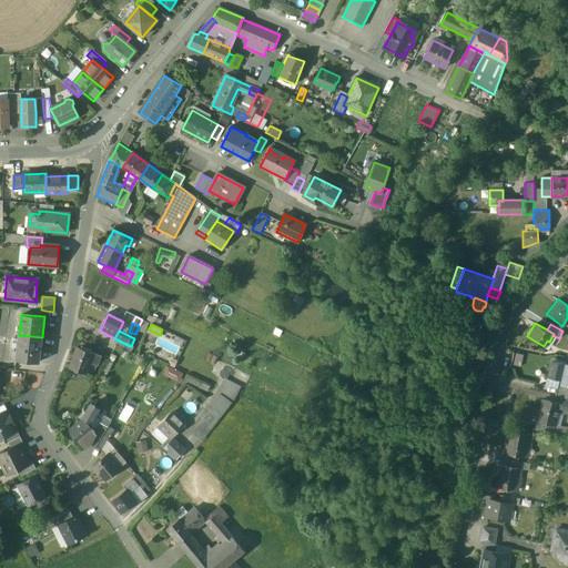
[(42,337),(19,335),(16,361),(39,363),(42,337)]
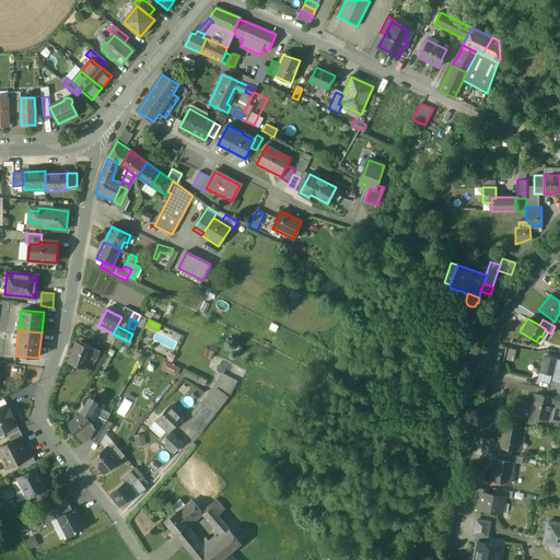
[(128,341),(119,337),(117,343),(128,349),(131,342),(129,341),(128,341)]
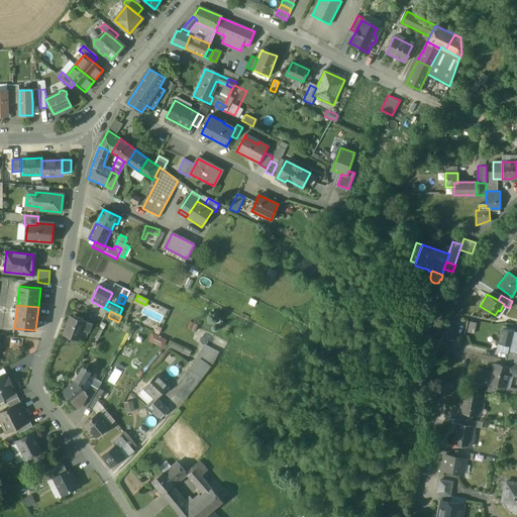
[(86,322),(70,317),(64,335),(79,341),(86,322)]
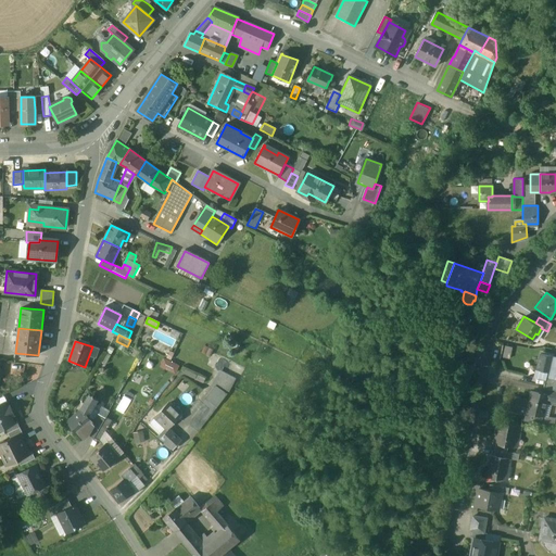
[(504,343),(501,354),(509,356),(512,345),(504,343)]
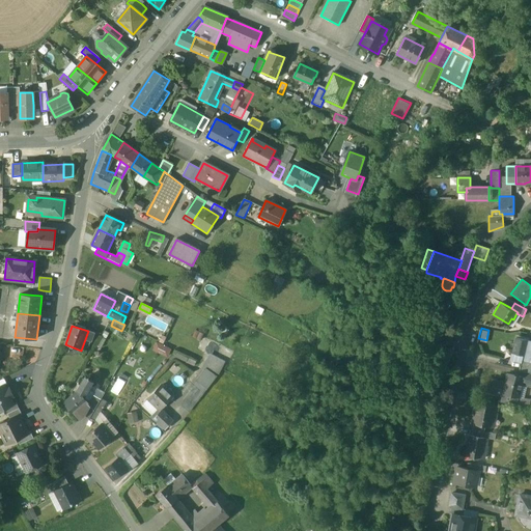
[(88,331),(81,351),(87,353),(94,333),(88,331)]
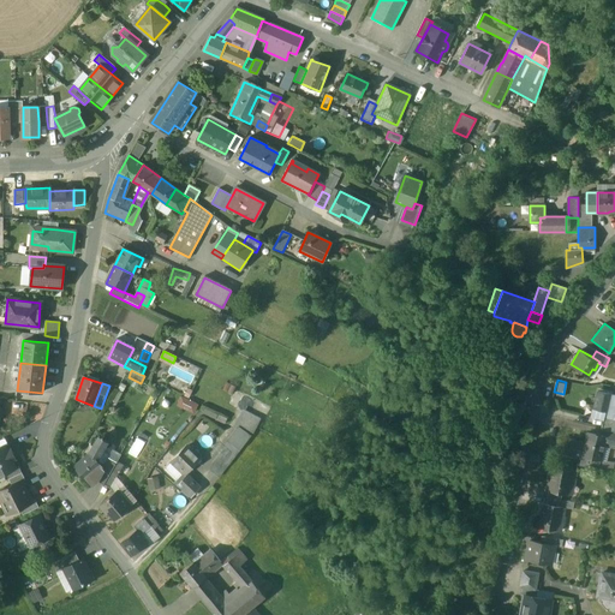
[(614,394),(613,394),(598,390),(595,408),(605,411),(613,412),(614,408),(613,408),(614,396),(614,394)]
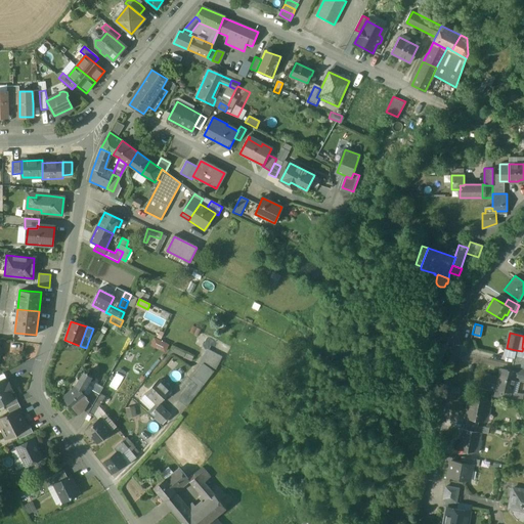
[(523,336),(523,338),(522,348),(523,348),(522,351),(516,350),(515,355),(523,357),(523,335),(522,335),(522,336),(523,336)]
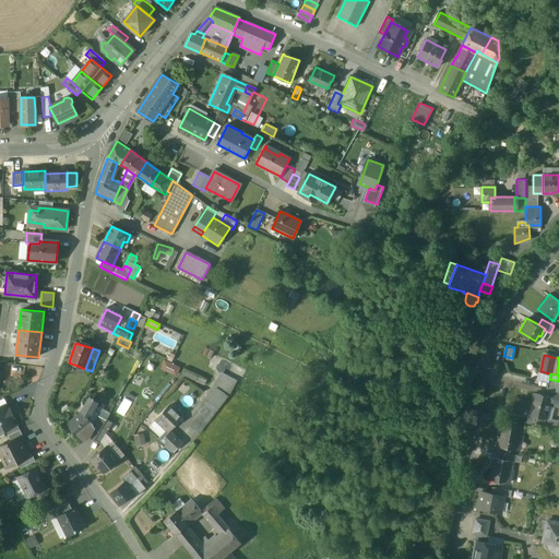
[(162,370),(176,377),(179,369),(165,364),(162,370)]
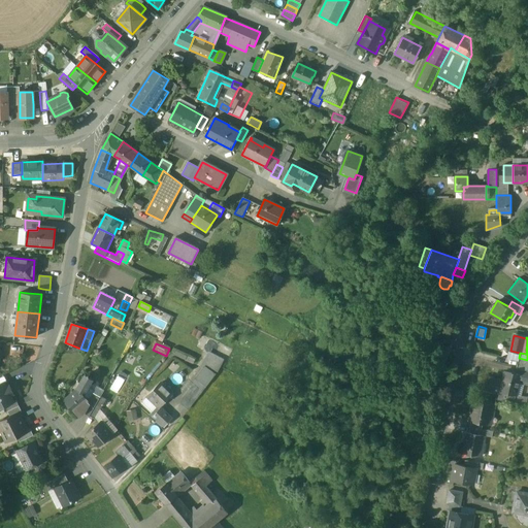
[(174,349),(171,354),(191,364),(194,359),(174,349)]
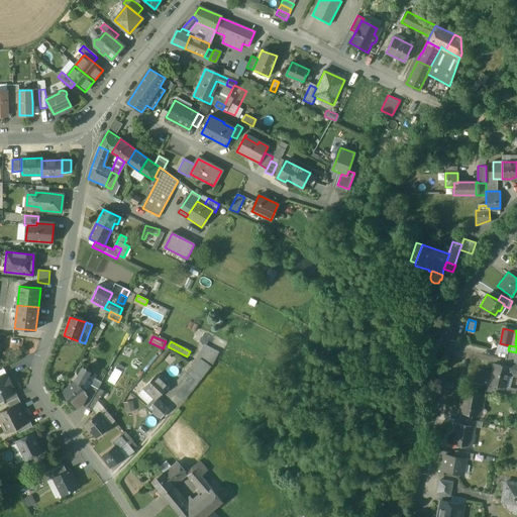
[(509,345),(500,343),(498,350),(507,352),(508,350),(509,345)]
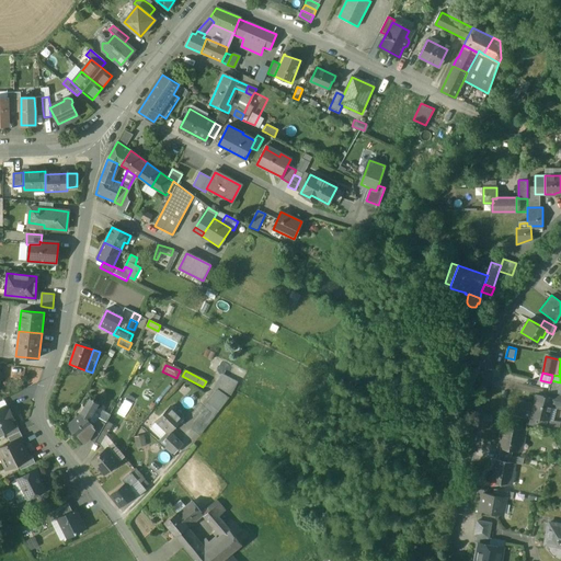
[(217,392),(228,400),(237,385),(221,376),(215,390),(217,392)]
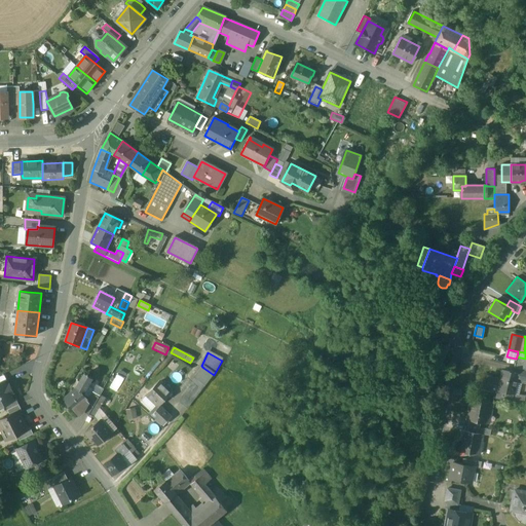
[(525,368),(525,359),(517,357),(516,359),(514,366),(525,369),(525,368)]
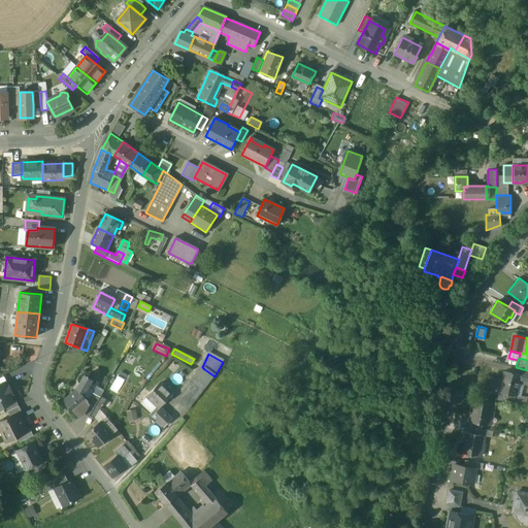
[(197,383),(205,389),(215,376),(204,369),(196,381),(197,383)]
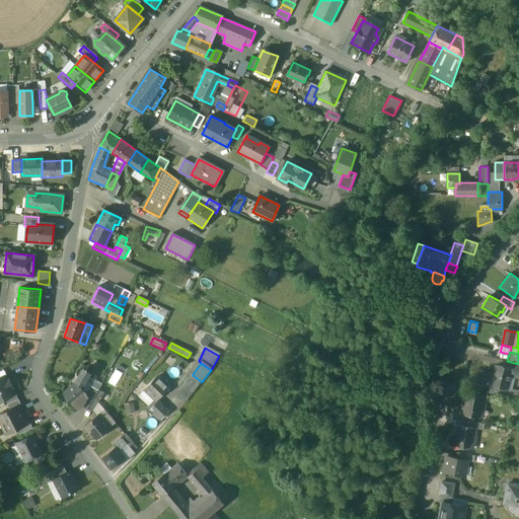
[(514,369),(496,365),(494,373),(492,383),(507,387),(511,373),(513,374),(514,369)]
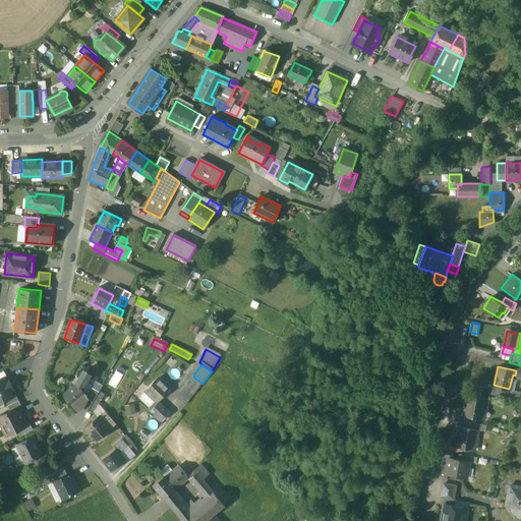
[(496,374),(481,370),(480,375),(479,374),(479,375),(480,377),(478,383),(493,387),(494,387),(494,385),(496,374)]
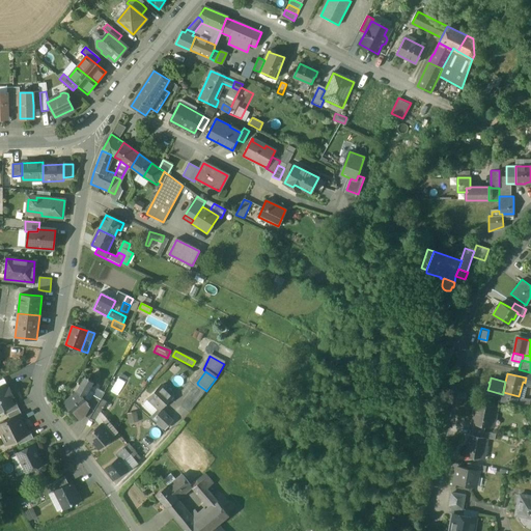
[(525,383),(523,382),(519,396),(520,396),(524,397),(527,386),(530,387),(530,380),(529,380),(529,379),(526,378),(525,383)]
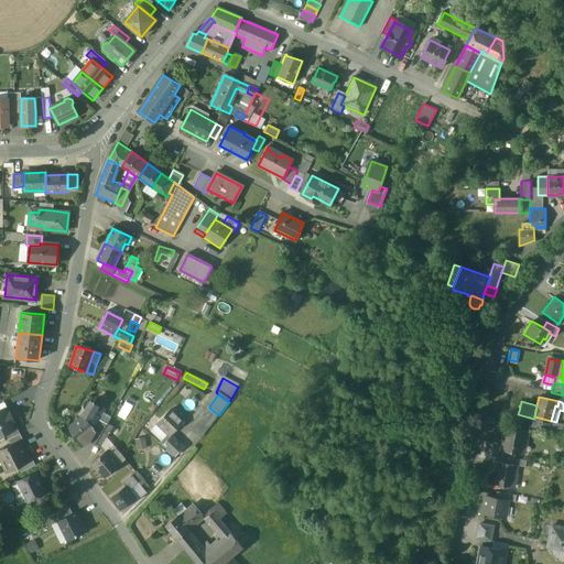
[(97,407),(90,402),(86,410),(93,413),(97,407)]
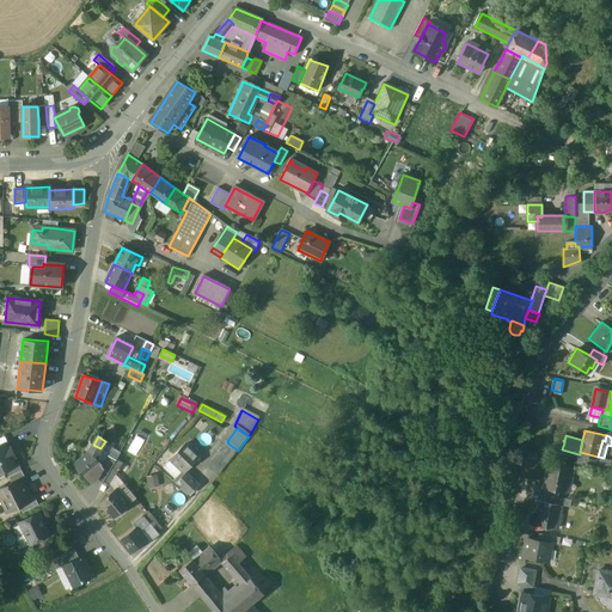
[(228,444),(208,469),(218,476),(238,451),(228,444)]
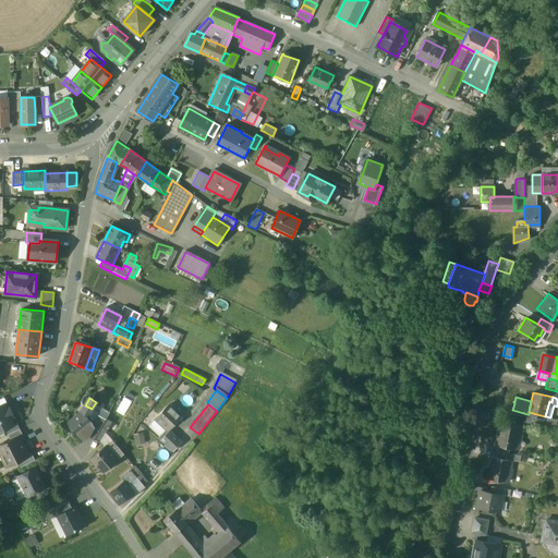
[(4,405),(0,407),(0,432),(4,429),(14,425),(10,419),(13,416),(9,409),(7,410),(4,405)]
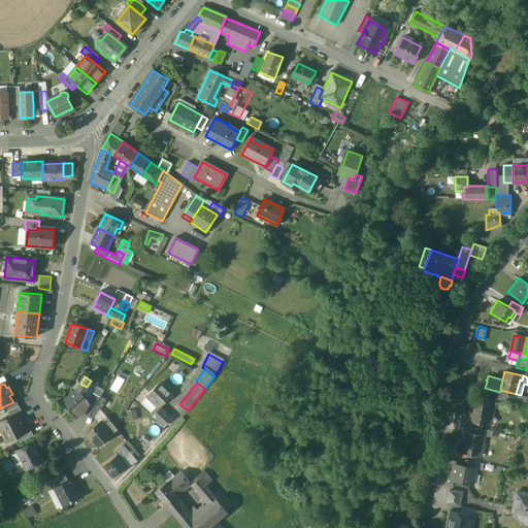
[(87,387),(80,384),(77,389),(83,395),(87,387)]
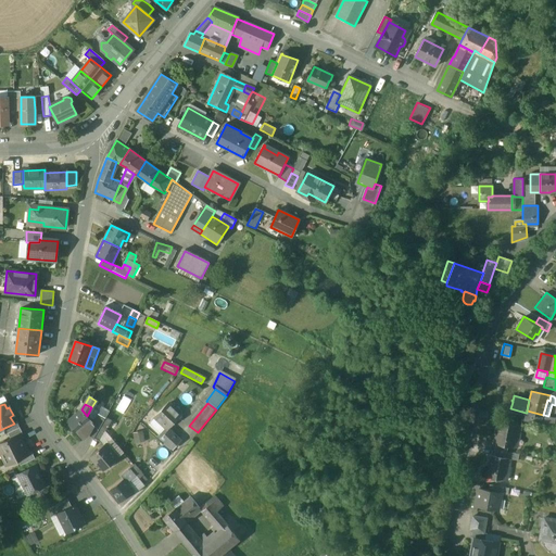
[(180,415),(169,404),(154,418),(167,430),(180,415)]
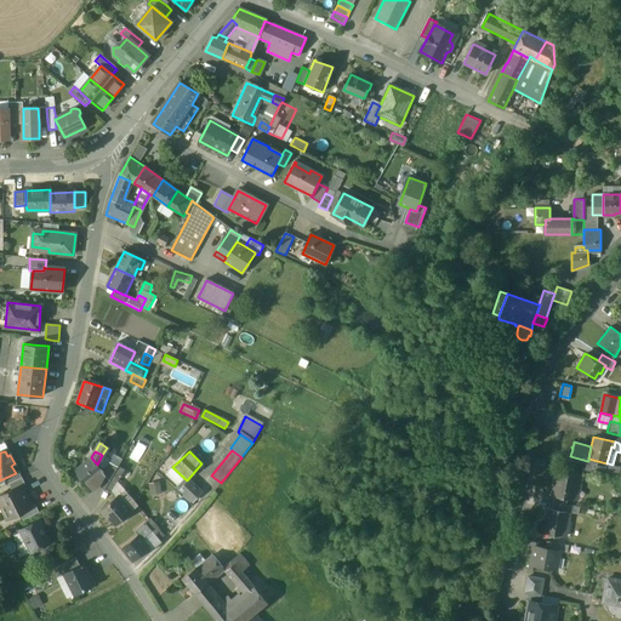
[(110,460),(102,455),(97,465),(103,472),(109,462),(110,460)]
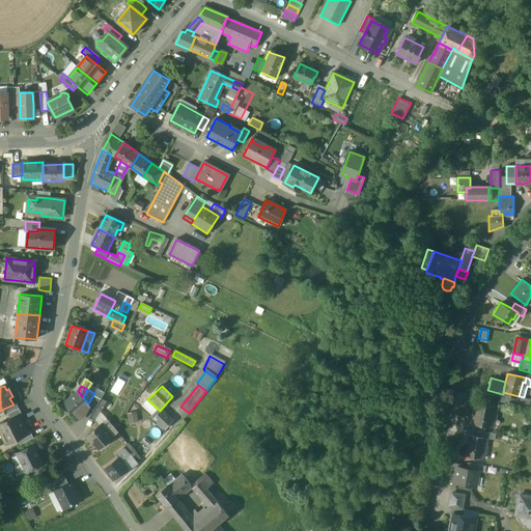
[(78,391),(64,402),(68,409),(67,410),(73,415),(74,414),(75,415),(80,411),(82,414),(86,411),(89,406),(88,403),(83,397),(78,391)]
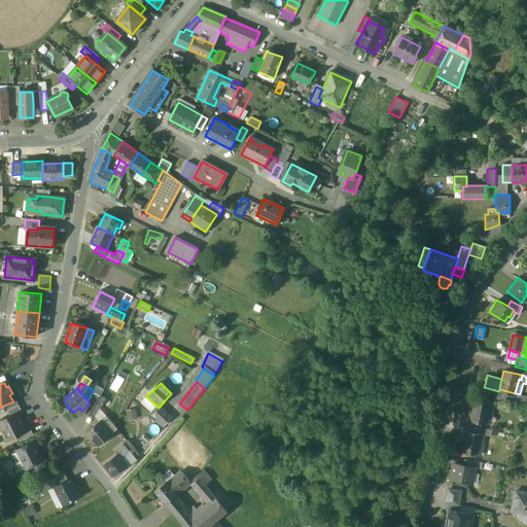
[(515,393),(499,389),(499,391),(498,391),(496,397),(514,400),(516,393),(515,393)]
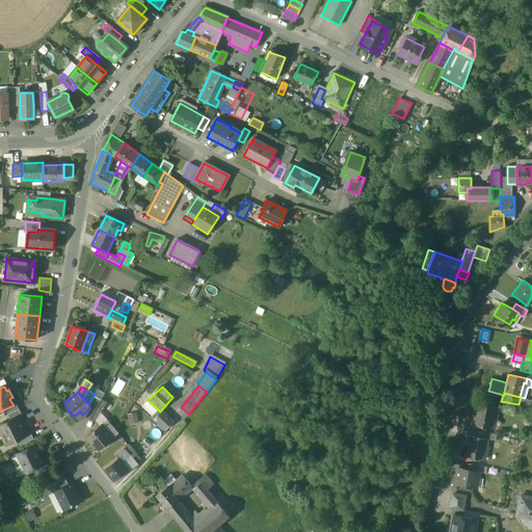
[(94,396),(88,404),(89,406),(86,411),(82,415),(89,420),(101,400),(94,396)]
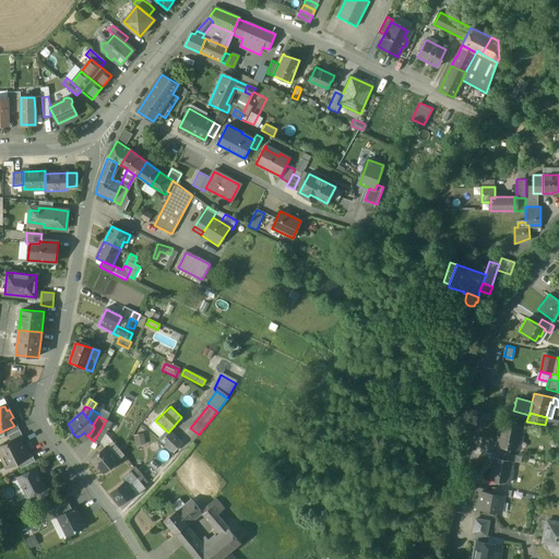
[(551,418),(547,417),(545,425),(557,428),(558,419),(558,420),(551,418)]
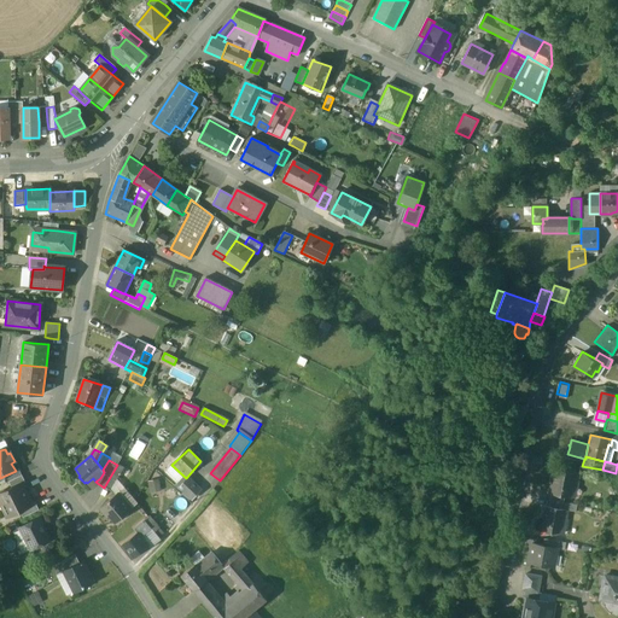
[(117,465),(104,488),(110,491),(123,468),(117,465)]
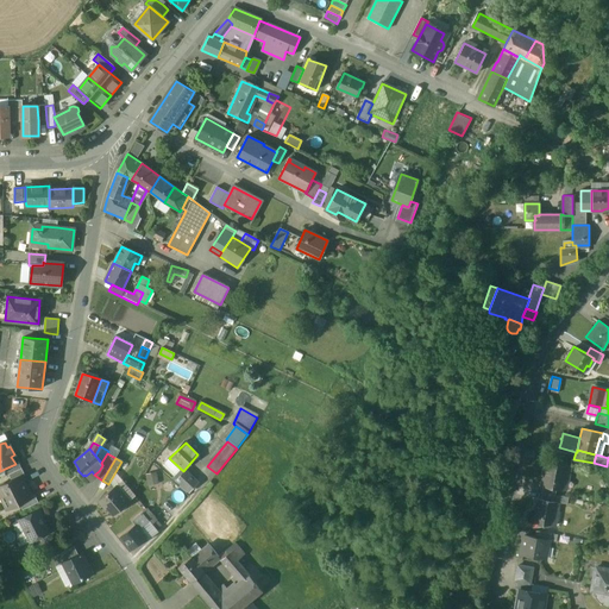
[(16,464),(5,469),(8,475),(22,469),(18,462),(16,464)]
